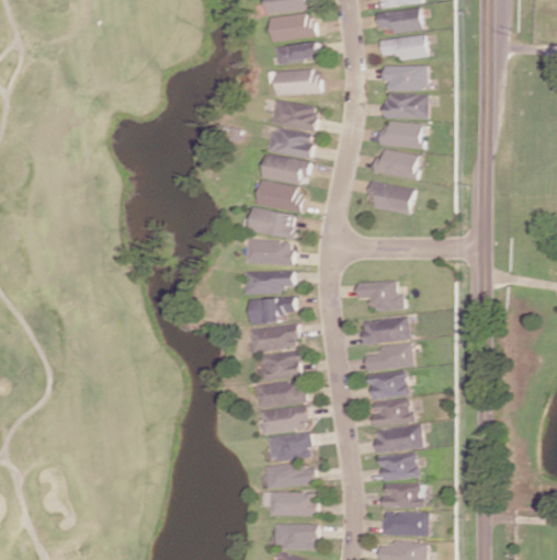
[(262,0),(265,15),(306,9),(304,0),(262,0)]
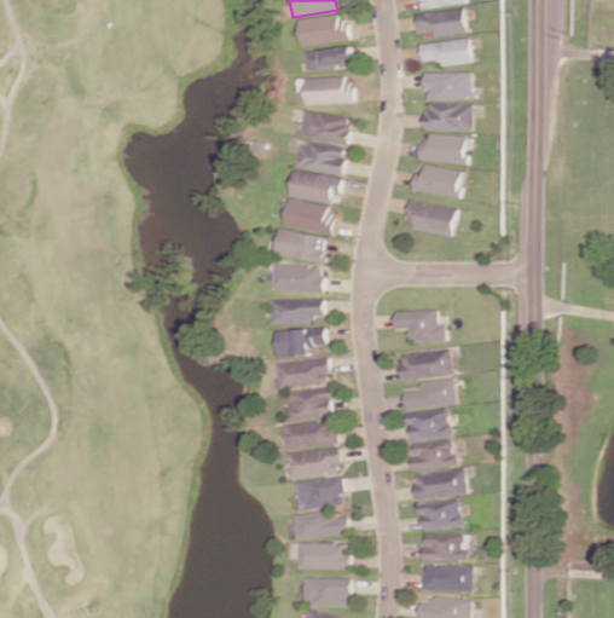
[(415,32),(428,30),(429,36),(463,33),(461,9),(413,13),(415,32)]
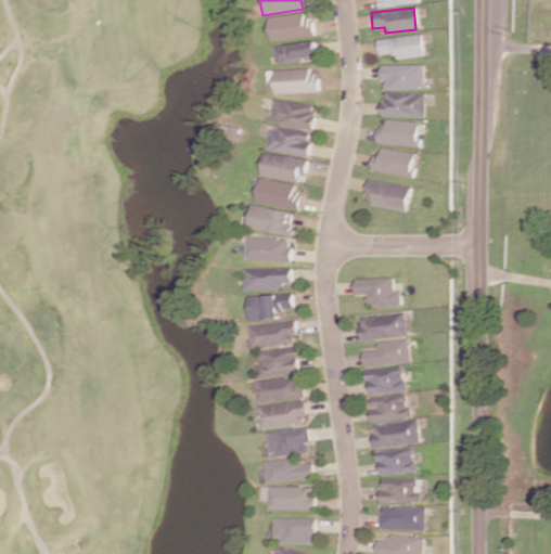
[(302,20),(300,13),(266,17),(268,41),(311,36),(309,18),(302,20)]
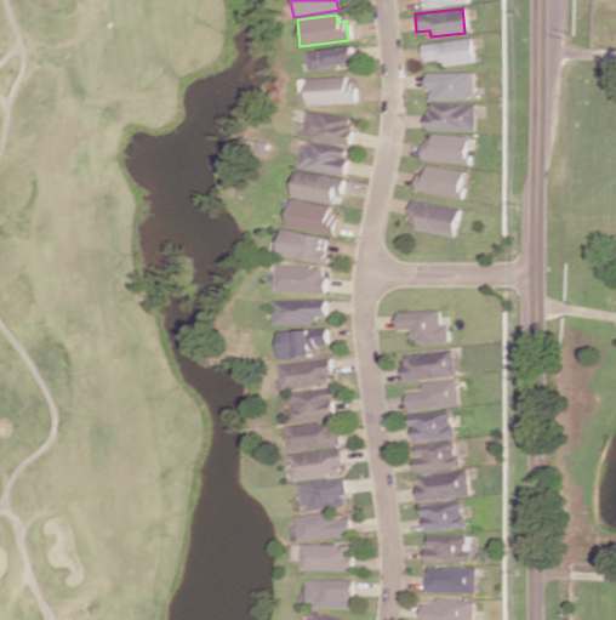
[(421,61),(438,60),(438,66),(472,63),(469,39),(420,44),(421,61)]
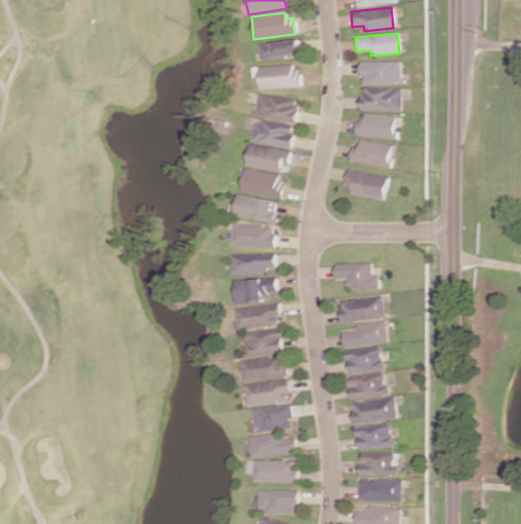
[(256,43),(257,58),(297,54),(295,39),(256,43)]
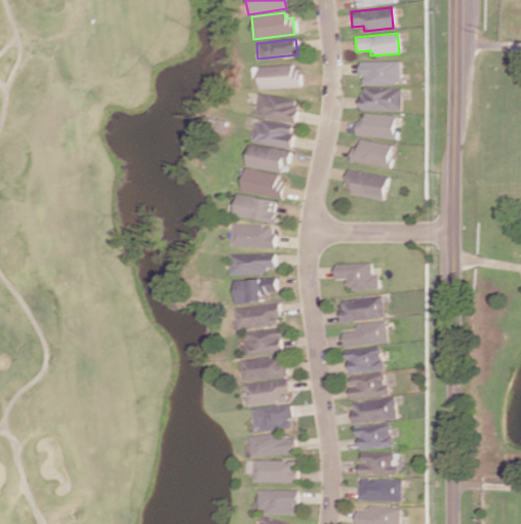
[(359,62),(359,84),(398,83),(397,61),(359,62)]
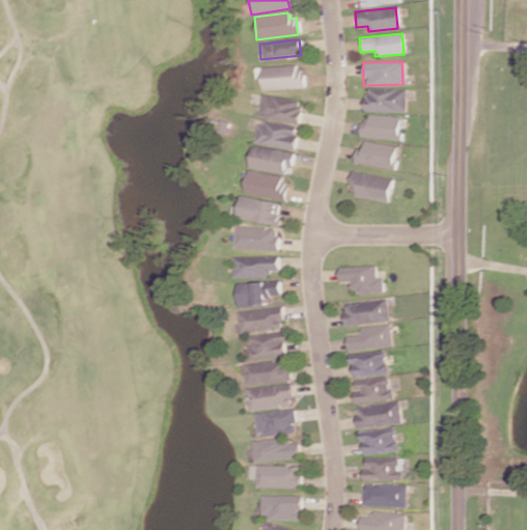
[(260,90),(302,88),(301,72),(294,73),(294,65),(259,66),(260,90)]
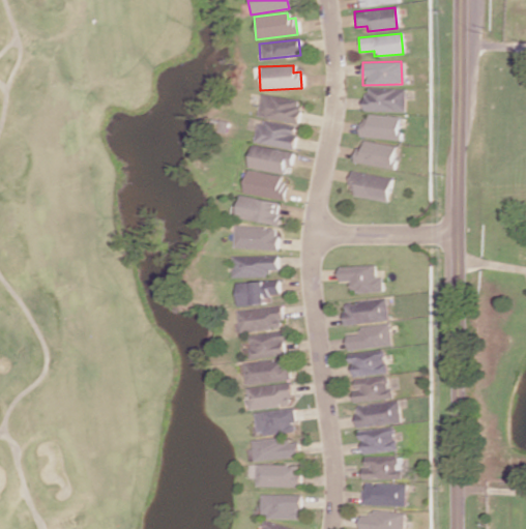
[(402,89),(362,88),(362,111),(402,112),(402,89)]
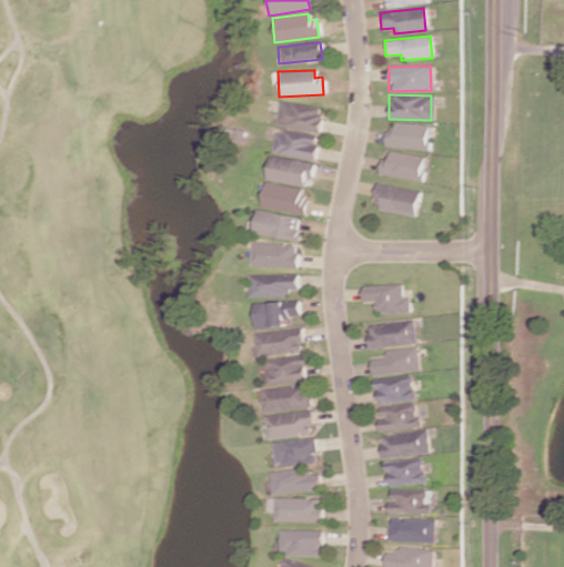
[(321,109),(279,101),(274,125),(315,133),(321,109)]
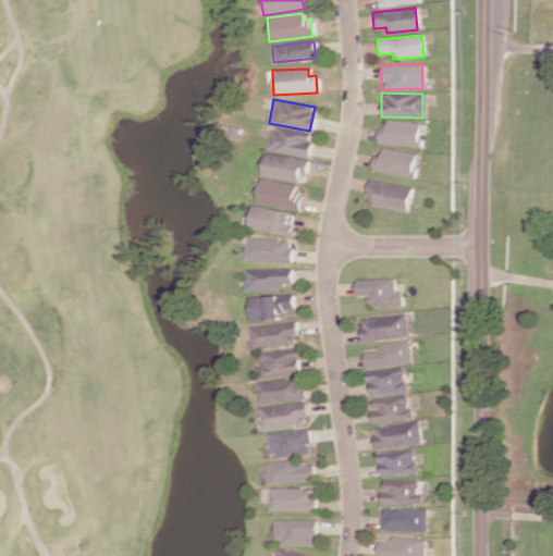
[(375,145),(416,147),(417,122),(383,121),(383,127),(376,126),(375,145)]
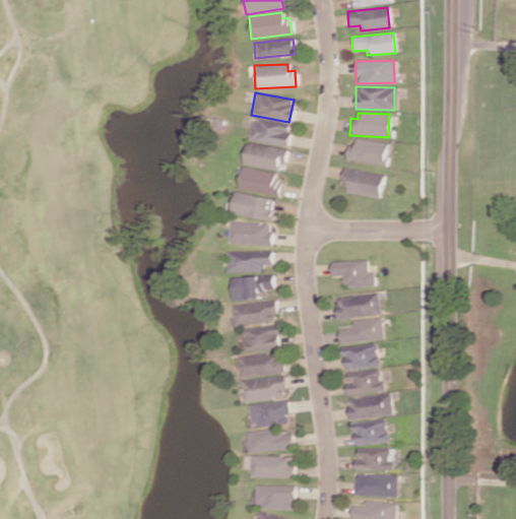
[(284,147),(288,125),(253,117),(248,139),(284,147)]
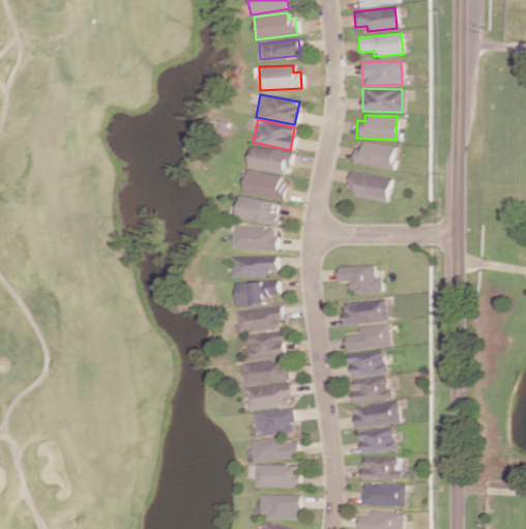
[(393,146),(360,142),(359,153),(352,152),(351,164),(390,168),(393,146)]
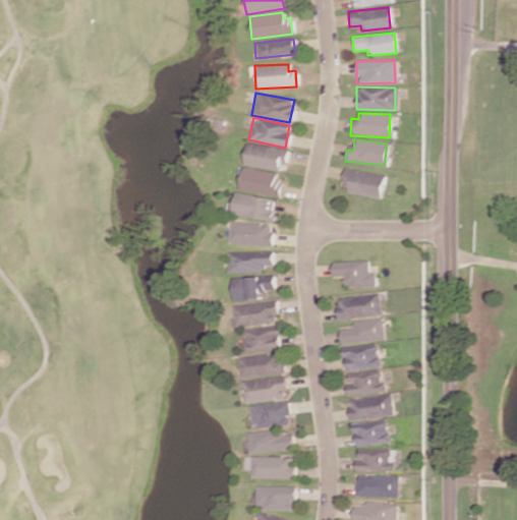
[(277,170),(278,163),(284,163),(286,149),(245,143),(243,166),(277,170)]
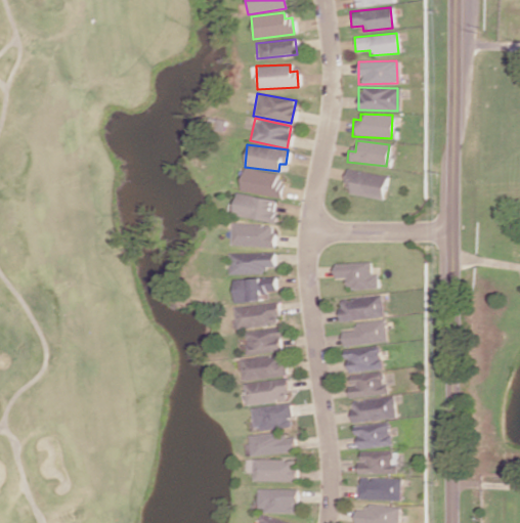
[(276,199),(280,175),(244,168),(239,190),(276,199)]
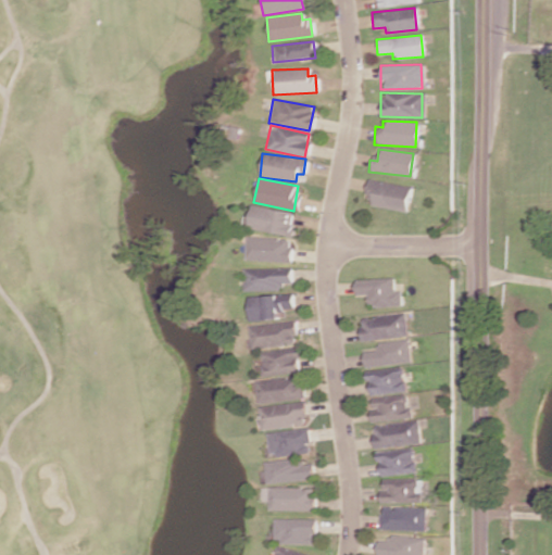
[(368,205),(403,213),(409,188),(365,179),(363,191),(371,193),(368,205)]
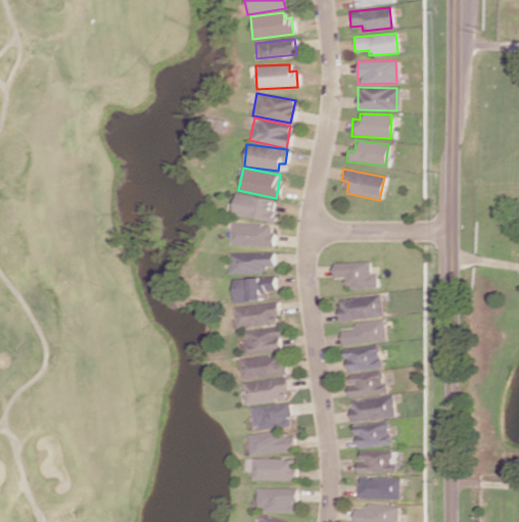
[(232,218),(272,222),(274,198),(234,194),(232,218)]
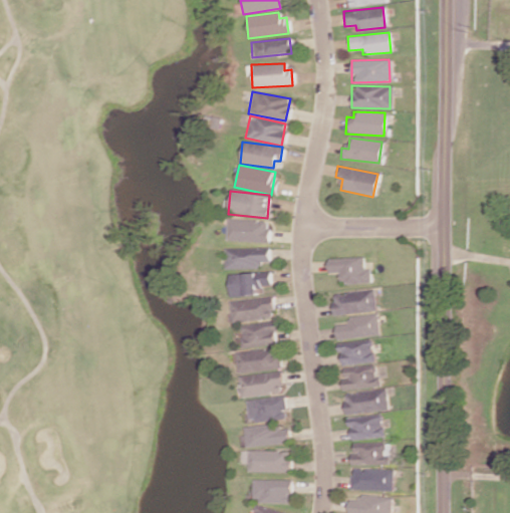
[(225,241),(267,243),(268,221),(226,220),(225,241)]
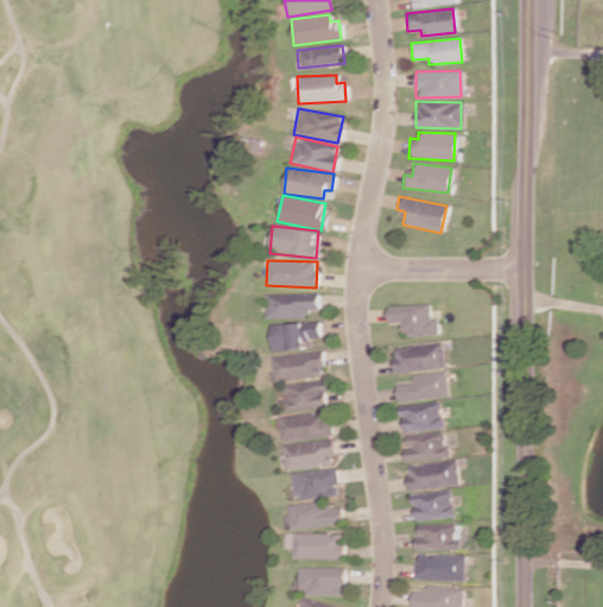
[(316,293),(265,295),(265,318),(306,317),(305,309),(317,309),(316,293)]
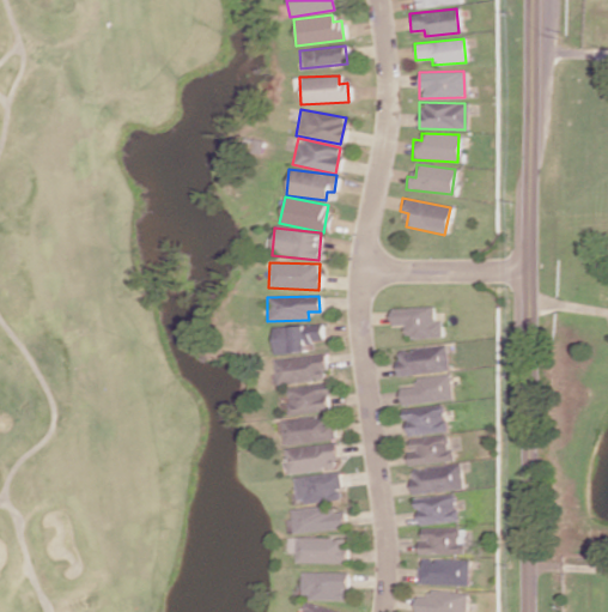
[(402,326),(403,339),(441,338),(439,321),(432,321),(431,308),(389,309),(390,326),(402,326)]
